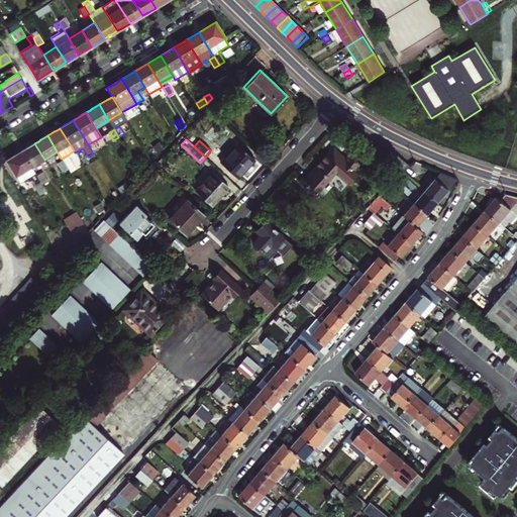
[(31,168),(44,160),(34,143),(30,145),(27,147),(21,151),(31,168)]
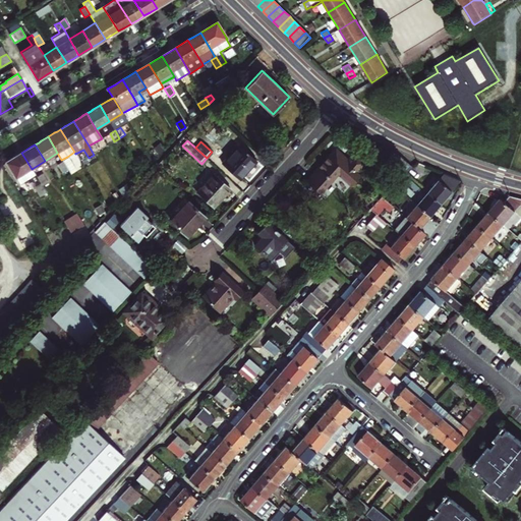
[(239,145),(222,164),(239,179),(247,170),(256,160),(239,145)]
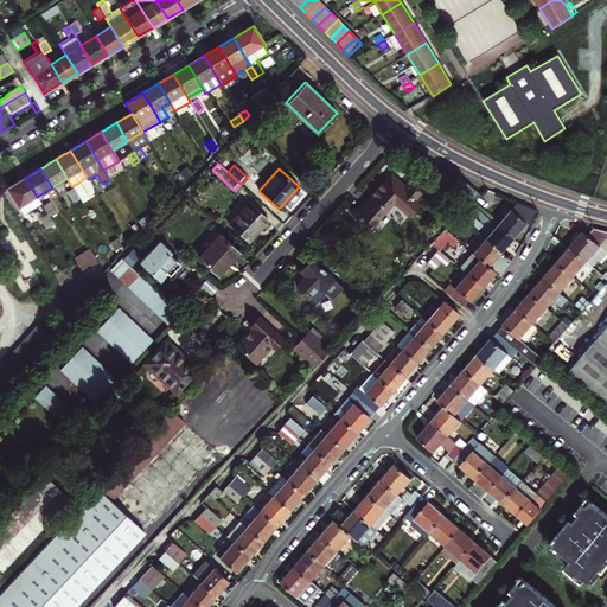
[(445,168),(438,177),(449,189),(461,177),(445,168)]
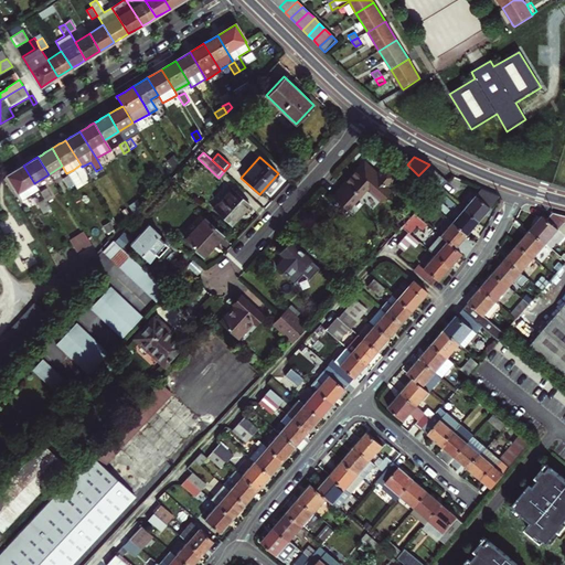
[(362,161),(342,183),(340,185),(331,195),(347,211),(366,190),(381,202),(391,190),(387,188),(398,177),(384,163),(376,172),(374,176),(366,168),(368,166),(368,164),(368,163),(364,161),(362,161)]
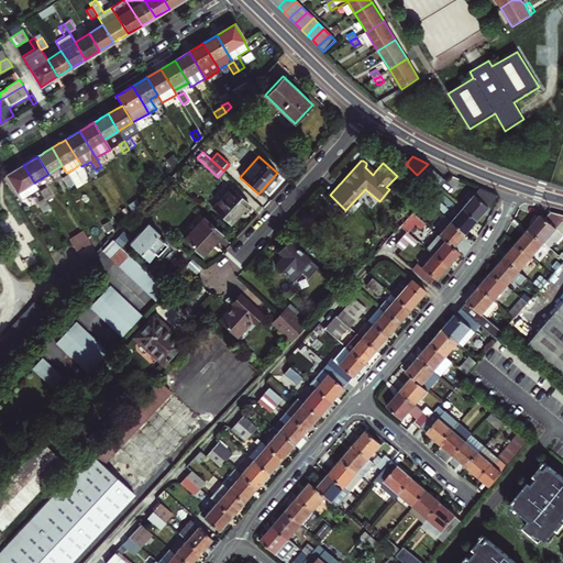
[(373,175),(375,172),(366,163),(366,164),(366,165),(365,167),(373,175)]
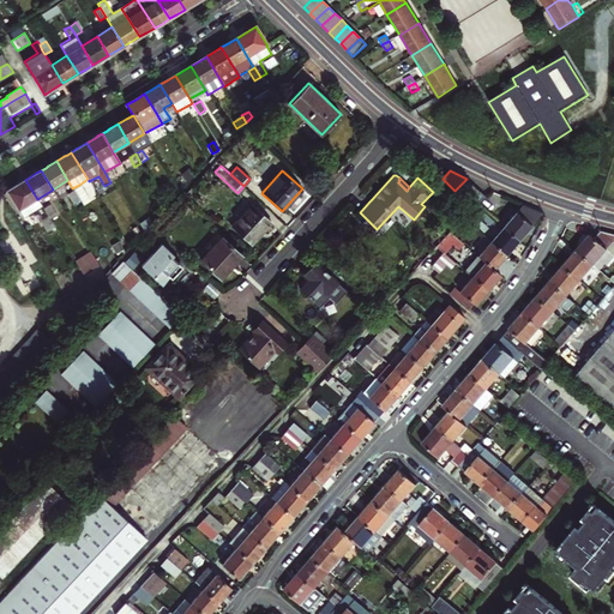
[(455,191),(461,197),(473,185),(467,179),(455,191)]
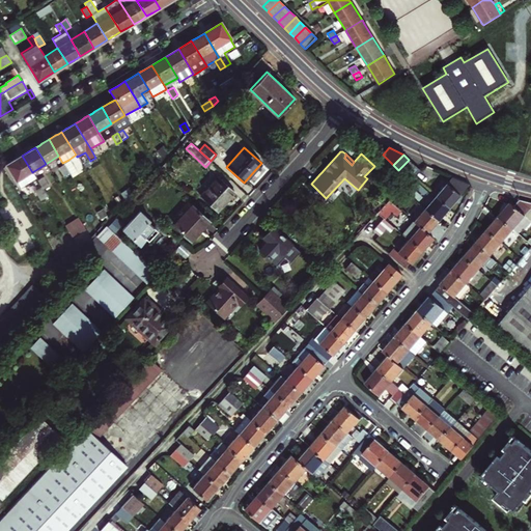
[(36,178),(32,172),(22,156),(11,162),(5,165),(20,188),(36,178)]
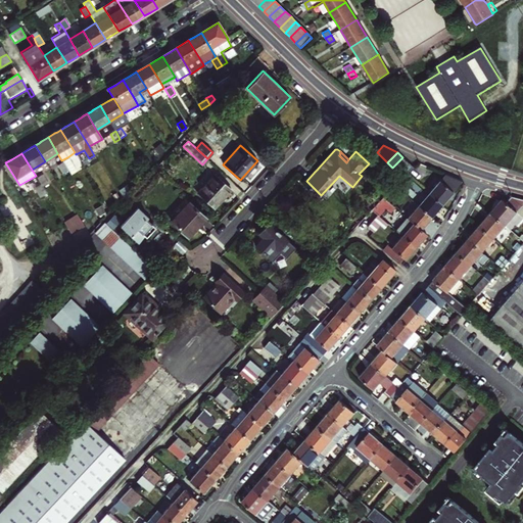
[(61,160),(62,162),(65,168),(72,163),(67,157),(61,160)]
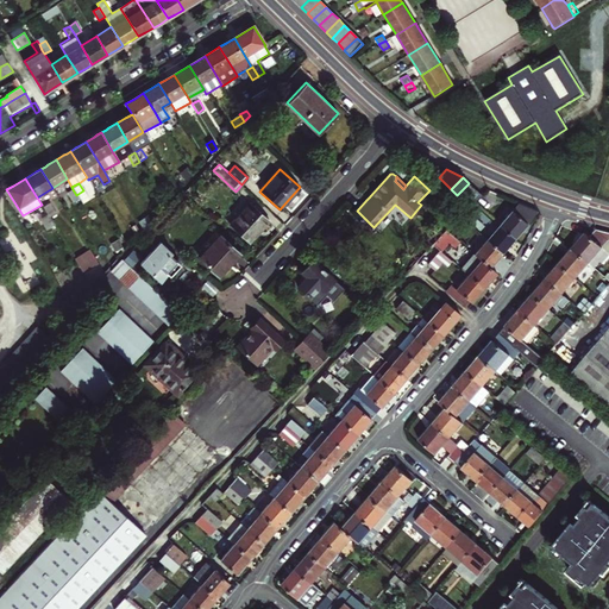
[(469,183),(457,195),(462,201),(475,189),(469,183)]
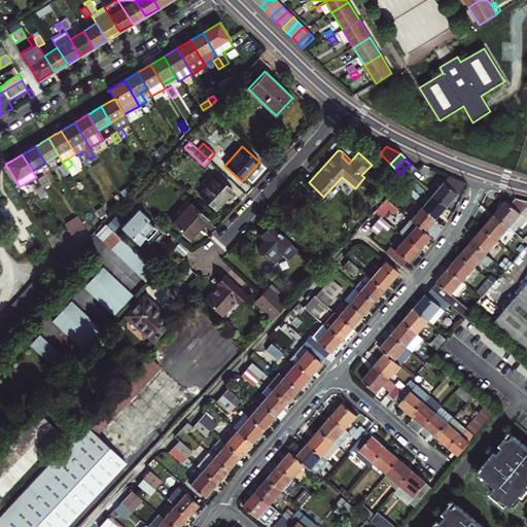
[(66,169),(63,164),(58,167),(63,175),(68,171),(66,169)]
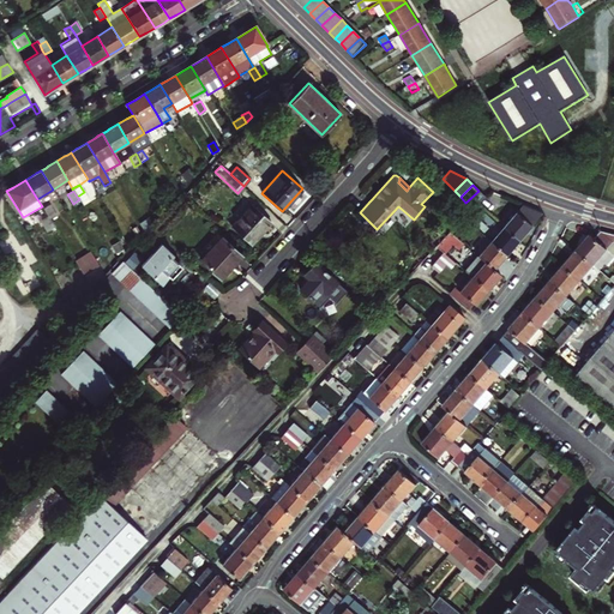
[(479,191),(465,203),(471,209),(485,197),(479,191)]
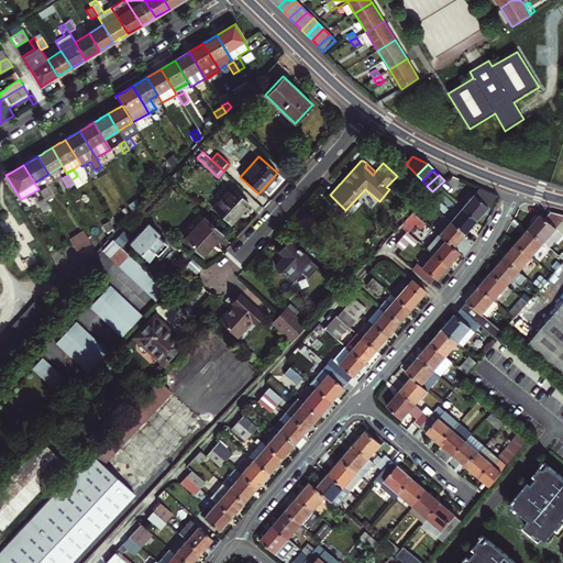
[(77,176),(70,180),(73,183),(77,190),(84,187),(77,176)]
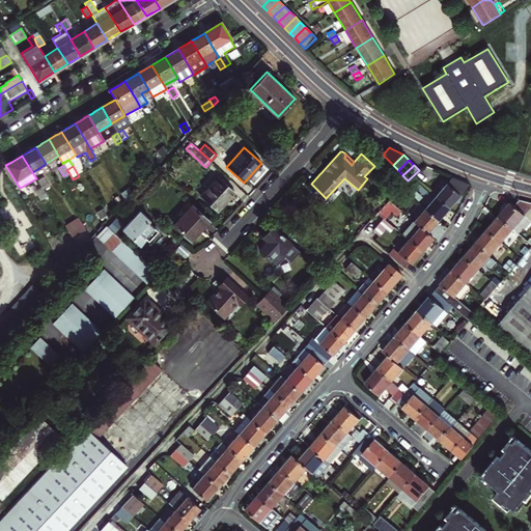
[(469,185),(451,176),(446,184),(435,196),(448,207),(456,199),(469,185)]
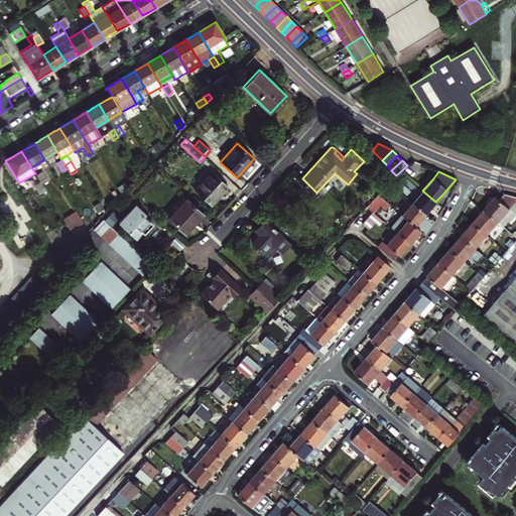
[(41,172),(36,175),(41,183),(46,180),(41,172)]
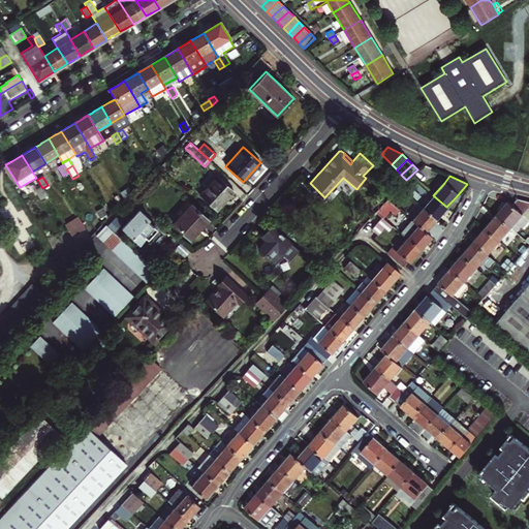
[(217,177),(199,195),(216,211),(224,203),(234,191),(217,177)]
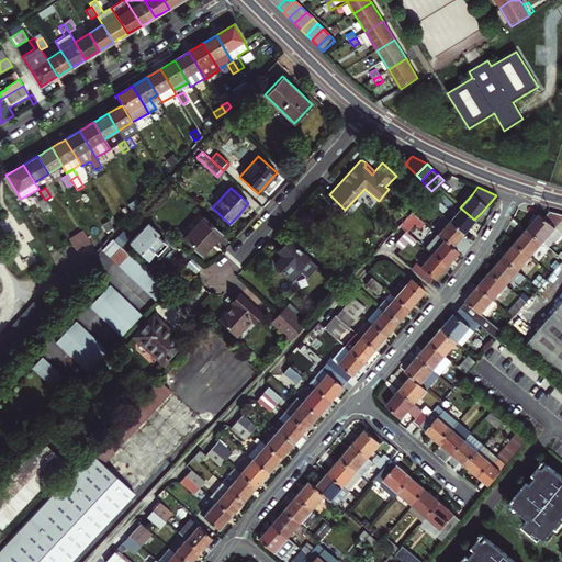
[(48,206),(45,200),(37,204),(42,211),(48,206)]
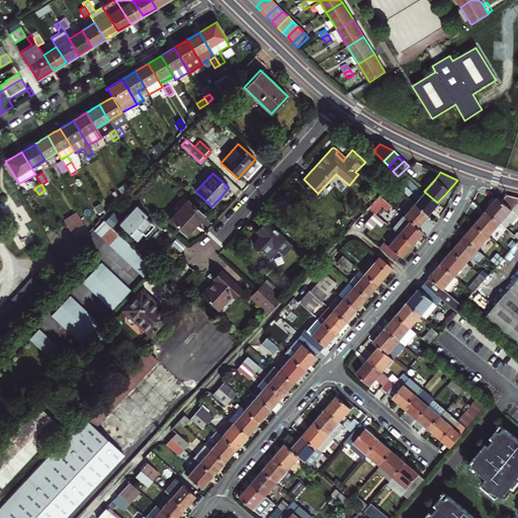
[(117,189),(122,196),(128,189),(125,184),(117,189)]
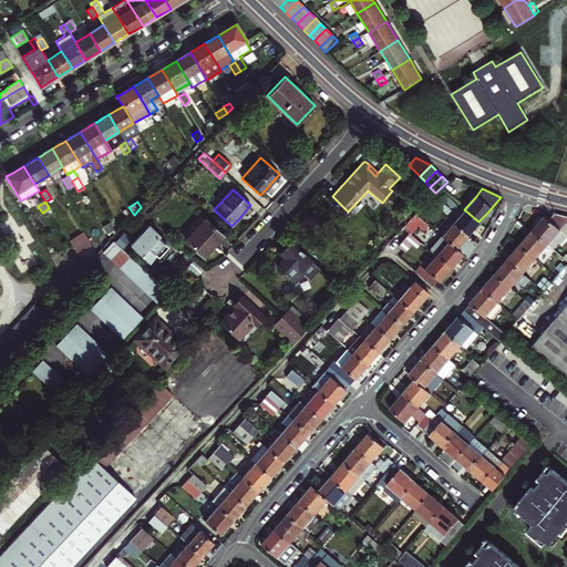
[(453,223),(464,209),(461,206),(460,205),(449,218),(453,223)]
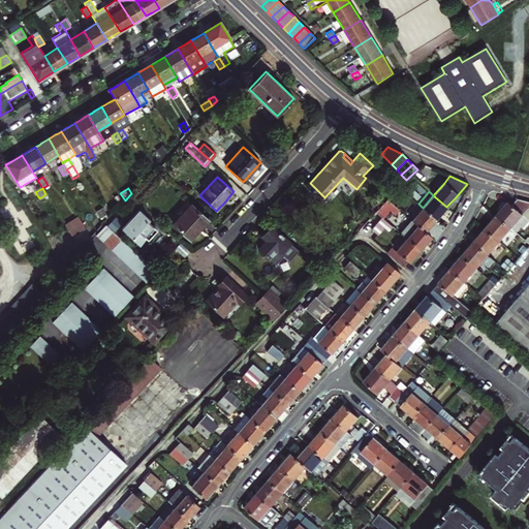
[(446,207),(433,195),(423,208),(436,219),(442,212),(446,207)]
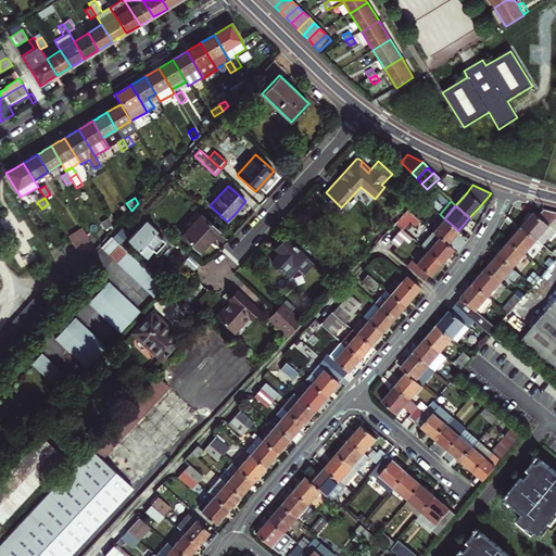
[(416,226),(420,220),(407,209),(395,223),(402,228),(403,229),(411,222),(416,226)]
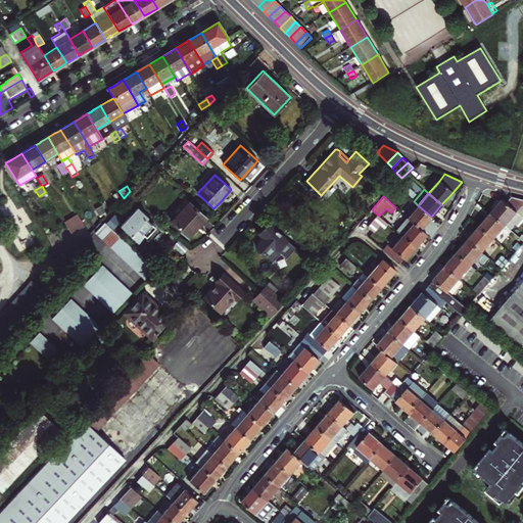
[(496,207),(490,215),(505,227),(510,231),(515,224),(519,227),(522,221),(522,217),(517,212),(522,205),(522,198),(513,197),(507,203),(503,199),(496,207)]
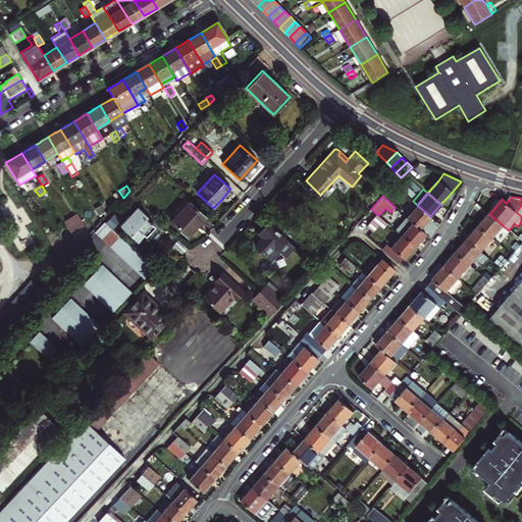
[(189,202),(171,220),(188,236),(196,227),(205,217),(189,202)]
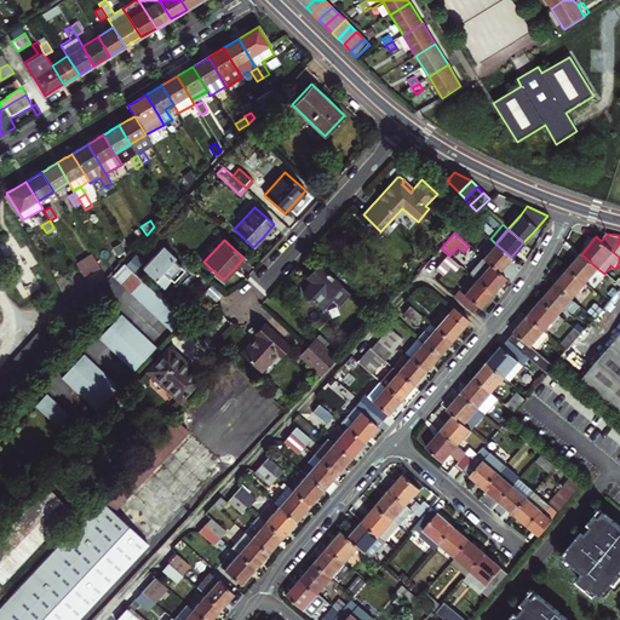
[(505,264),(511,257),(495,244),(483,258),(499,271),(505,264)]
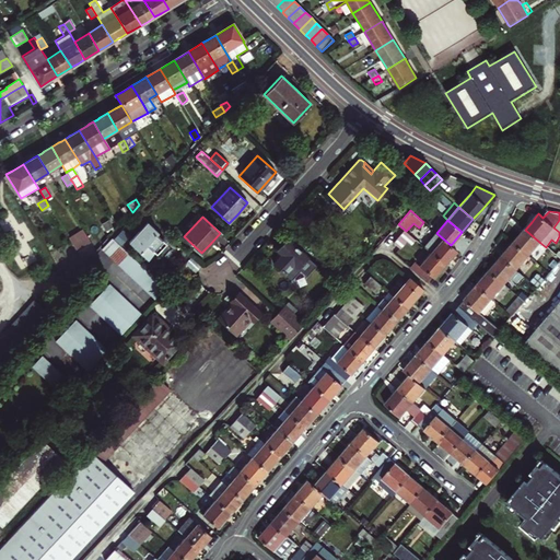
[(158,248),(164,241),(153,231),(154,229),(148,221),(129,242),(148,259),(158,248)]
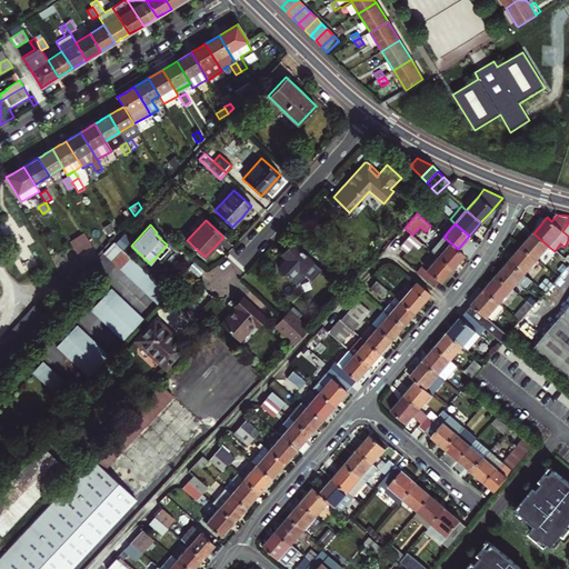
[(411,233),(399,247),(406,252),(412,245),(418,249),(422,243),(412,235),(411,233)]
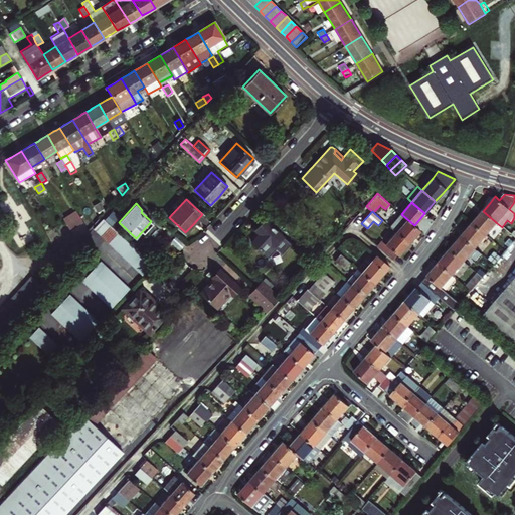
[(487,235),(497,223),(483,211),(478,217),(473,223),(487,235)]
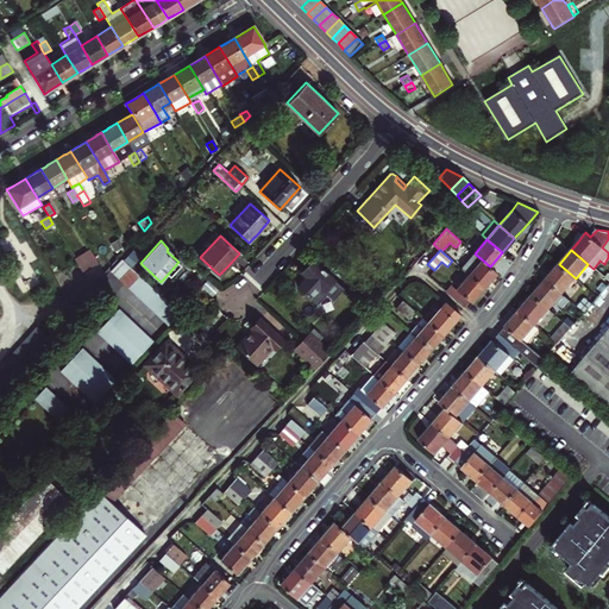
[(90,251),(75,261),(83,274),(99,264),(90,251)]
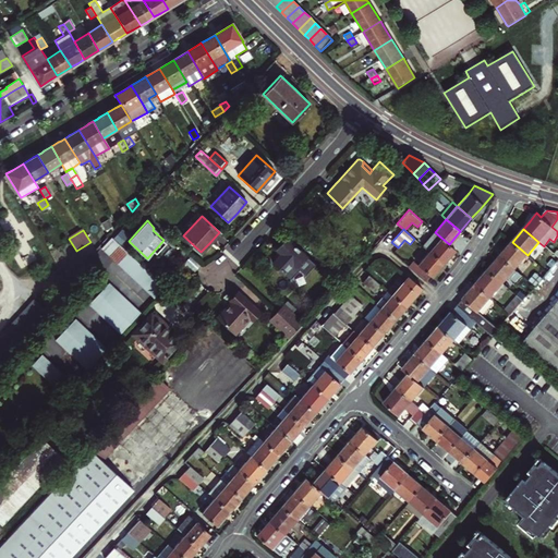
[(449,244),(435,232),(423,246),(428,252),(443,264),(449,256),(455,250),(449,244)]
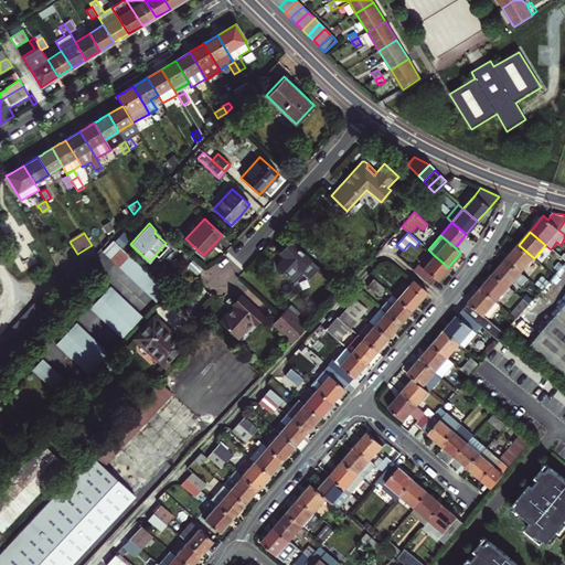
[(296,284),(305,275),(315,264),(290,241),(280,252),(285,256),(280,260),(276,266),(296,284)]
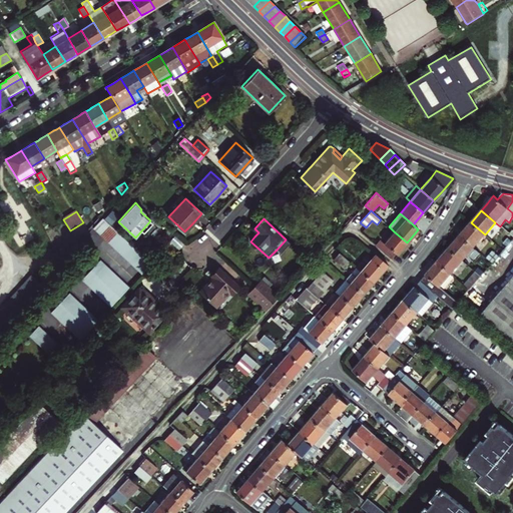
[(93,229),(108,243),(112,247),(142,276),(152,266),(102,219),(93,229)]
